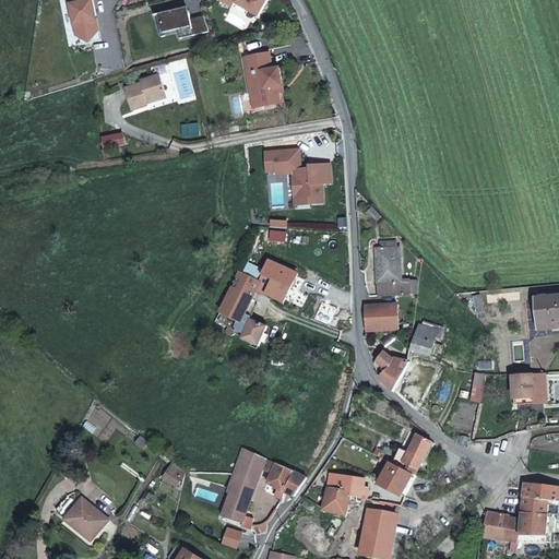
[(100,42),(92,0),(71,0),(60,2),(66,26),(68,26),(78,46),(100,42)]
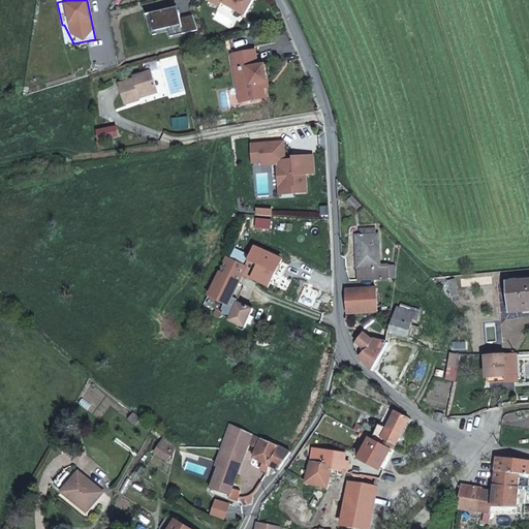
[(208,0),(208,1),(219,8),(222,4),(245,17),(254,1),(252,0),(208,0)]
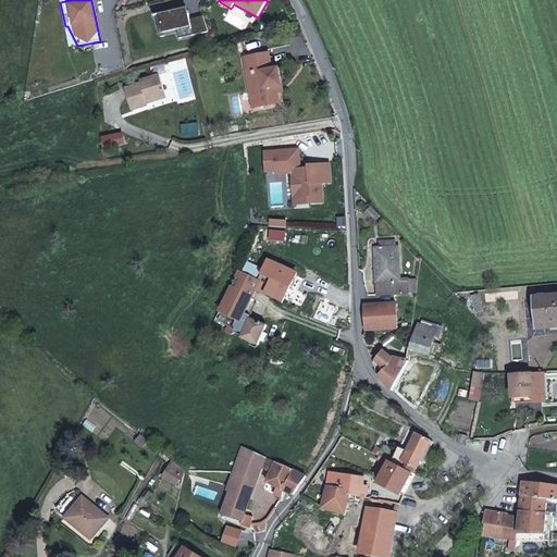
[(180,10),(159,15),(163,34),(178,32),(193,28),(196,38),(209,33),(203,17),(190,21),(189,14),(180,10)]
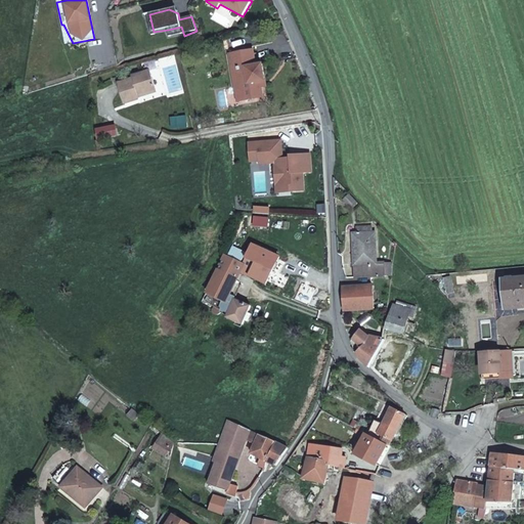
[(168,30),(170,38),(184,36),(181,27),(168,30)]
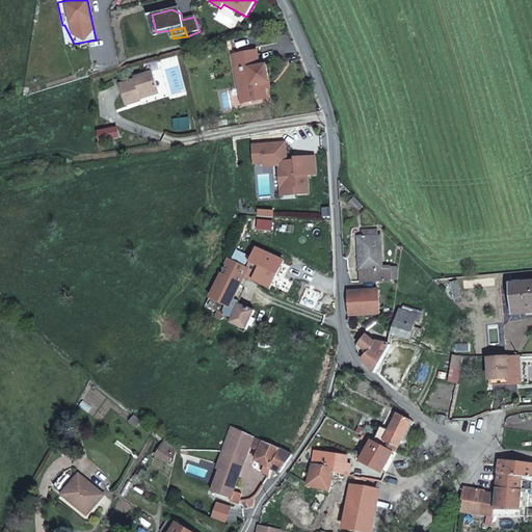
[(246,90),(248,102),(267,99),(264,82),(269,82),(266,65),(261,65),(257,50),(234,54),(240,91),(246,90)]
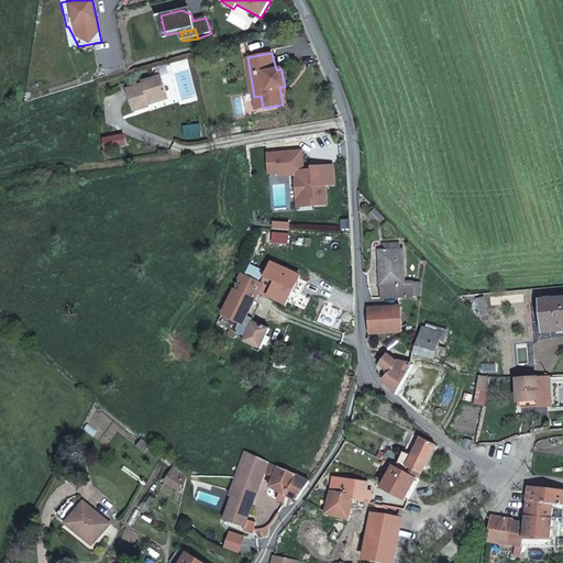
[(148,102),(168,97),(162,76),(161,76),(159,73),(156,74),(157,77),(142,83),(143,85),(127,90),(134,112),(150,108),(150,107),(148,102)]
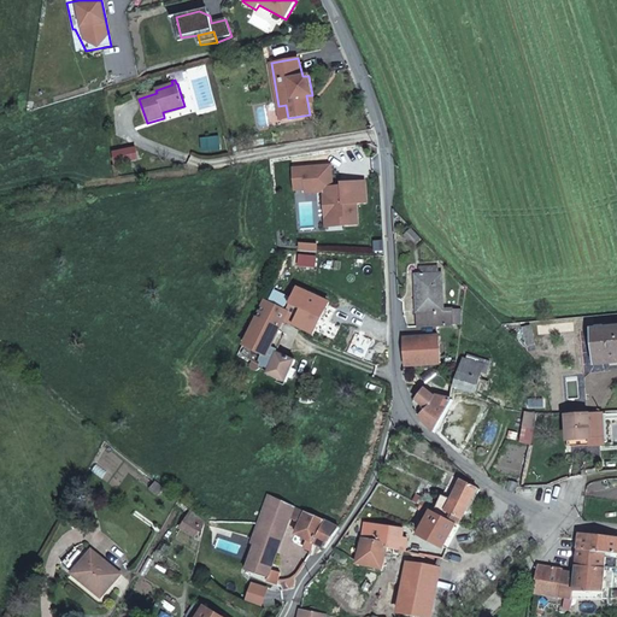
[(281,119),(288,118),(286,105),(278,106),(281,119)]
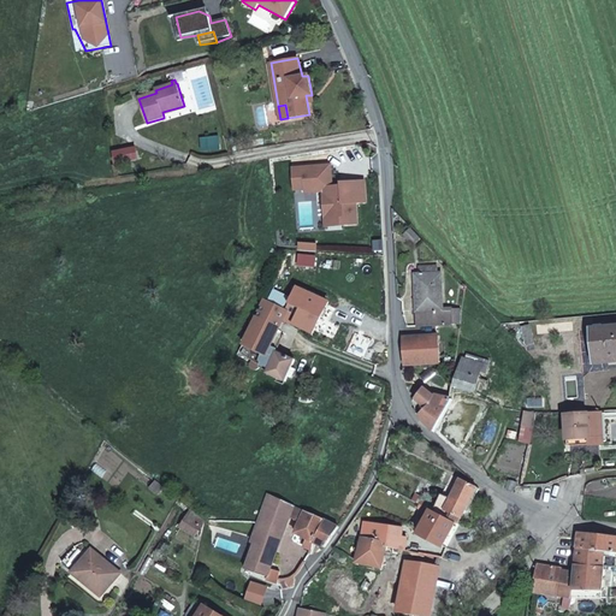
[(184,110),(184,106),(163,112),(164,117),(184,110)]
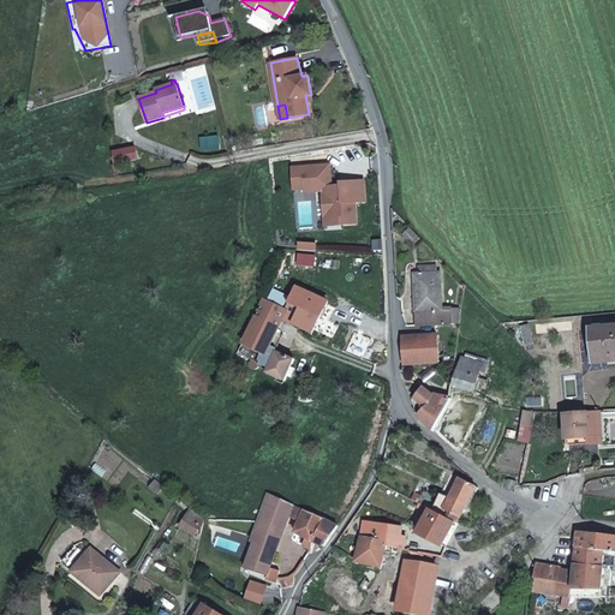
[(366,202),(364,180),(340,183),(341,185),(332,186),(330,185),(330,177),(332,177),(330,165),(292,168),(293,190),(304,189),(304,193),(323,191),(326,192),(327,206),(324,206),(326,219),(345,216),(345,226),(358,225),(356,203),(366,202)]
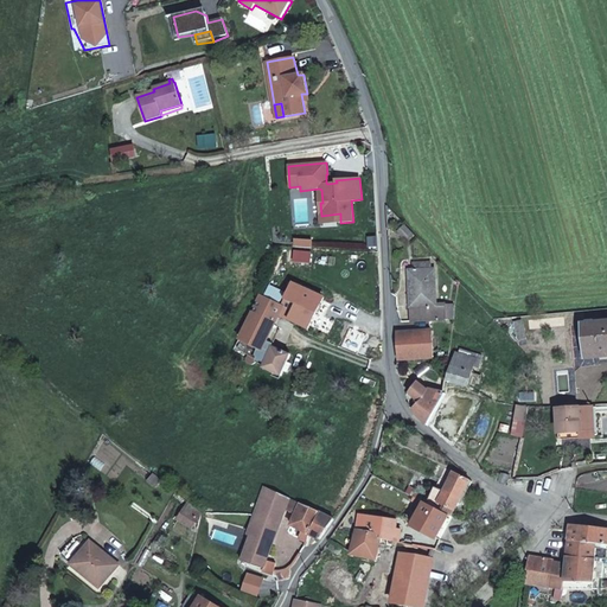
[(340,213),(321,216),(323,224),(340,223),(340,213)]
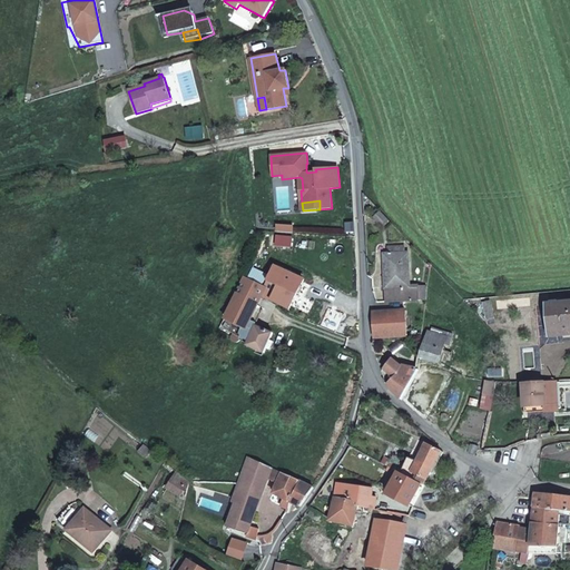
[(381,213),(375,217),(383,225),(389,220),(381,213)]
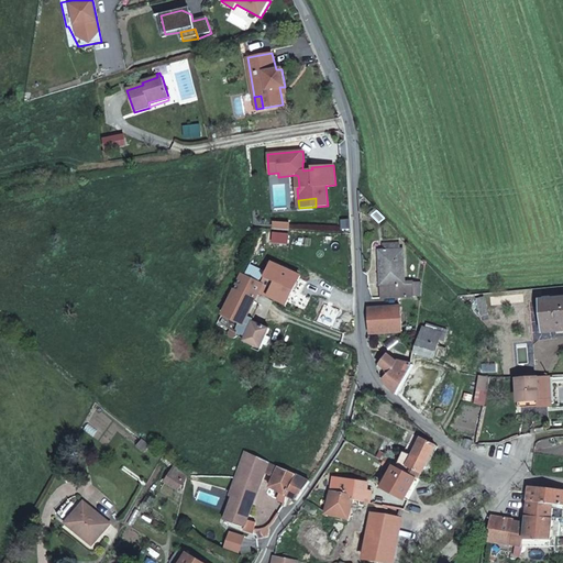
[(416,297),(415,283),(406,284),(404,250),(400,250),(400,244),(390,244),(390,251),(385,251),(381,251),(383,298),(416,297)]
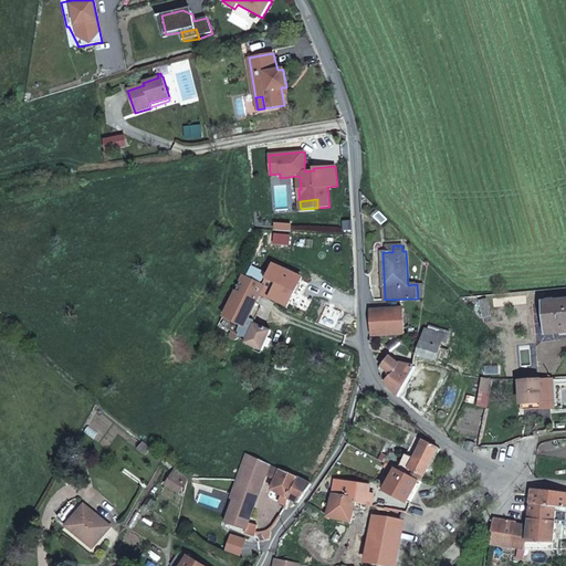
[(273,264),(263,285),(265,285),(261,294),(289,306),(302,278),(273,264)]
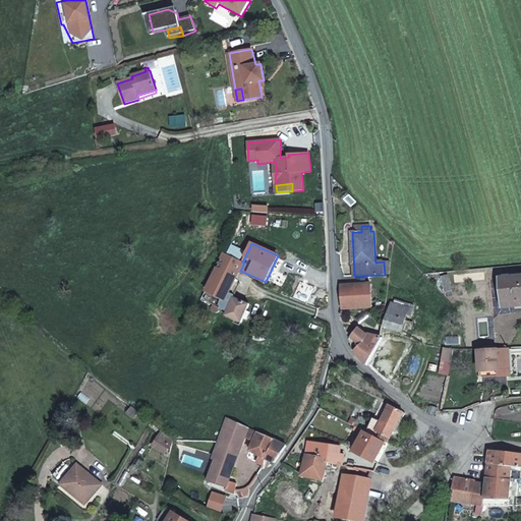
[(229,295),(240,271),(244,263),(242,263),(224,254),(207,291),(213,294),(209,303),(212,304),(211,306),(211,308),(211,309),(212,311),(214,312),(216,313),(218,312),(220,311),(227,314),(226,316),(242,324),(244,320),(247,311),(250,304),(229,295)]
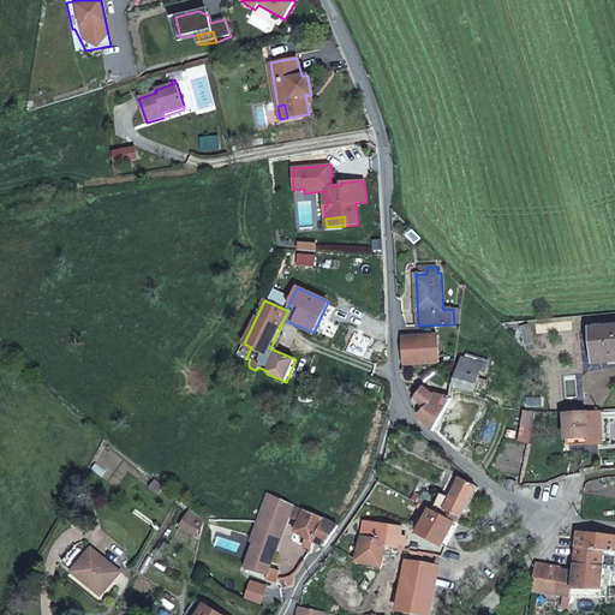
[(533,344),(530,326),(521,327),(525,345),(533,344)]
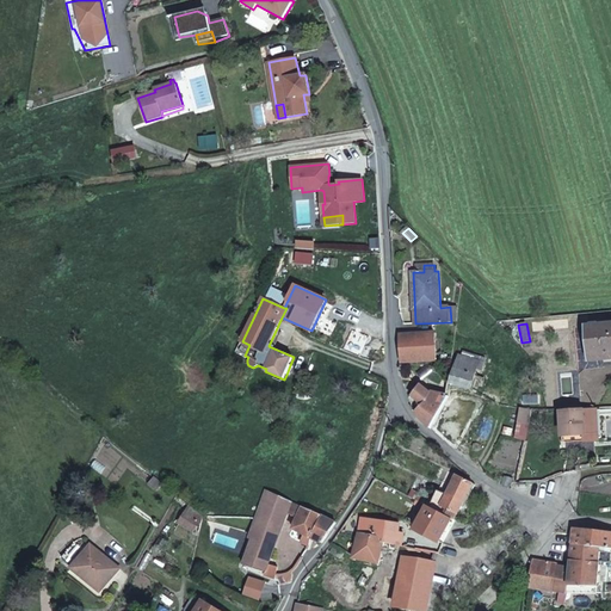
[(610,325),(586,327),(590,360),(610,358),(610,325)]
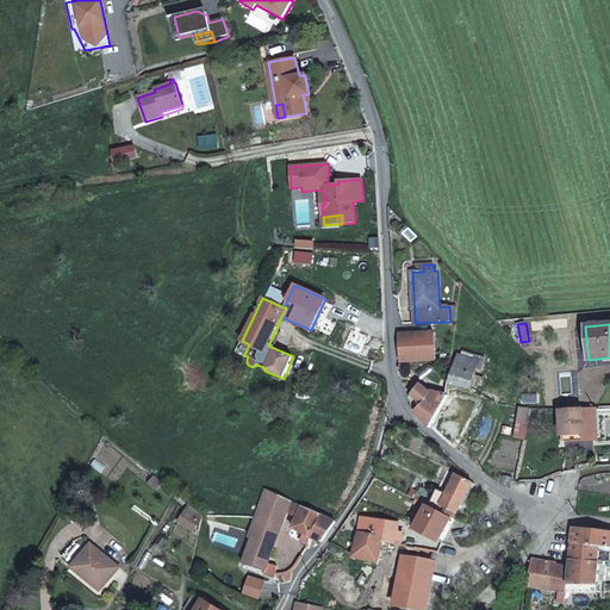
[(435,332),(399,334),(400,362),(437,360),(435,332)]
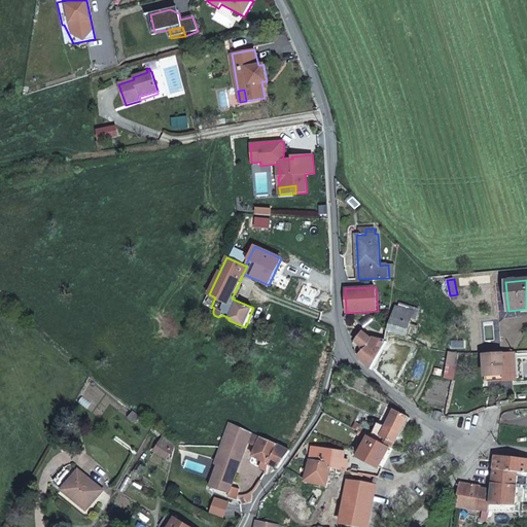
[(419,309),(400,304),(399,307),(397,307),(390,330),(406,336),(411,317),(416,318),(419,309)]
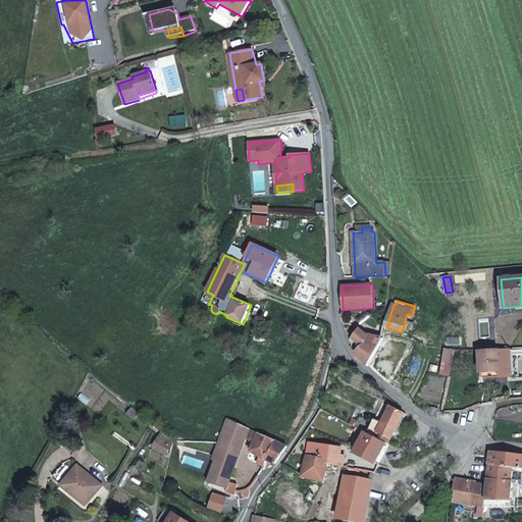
[(350,321),(345,324),(355,353),(368,366),(383,335),(359,324),(358,326),(350,321)]
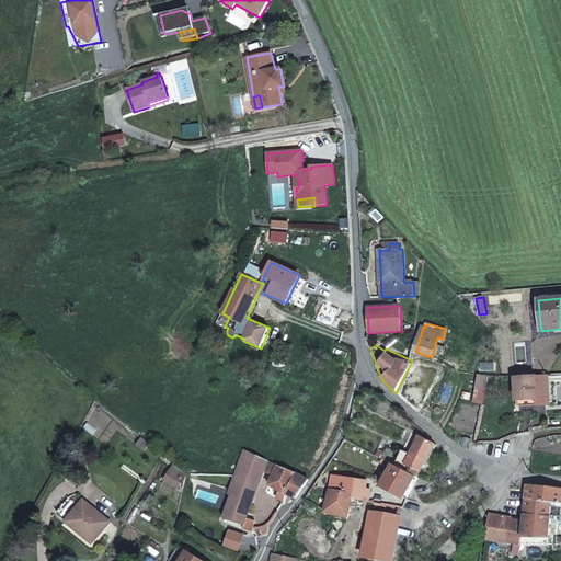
[(444,359),(443,368),(457,370),(458,363),(444,359)]
